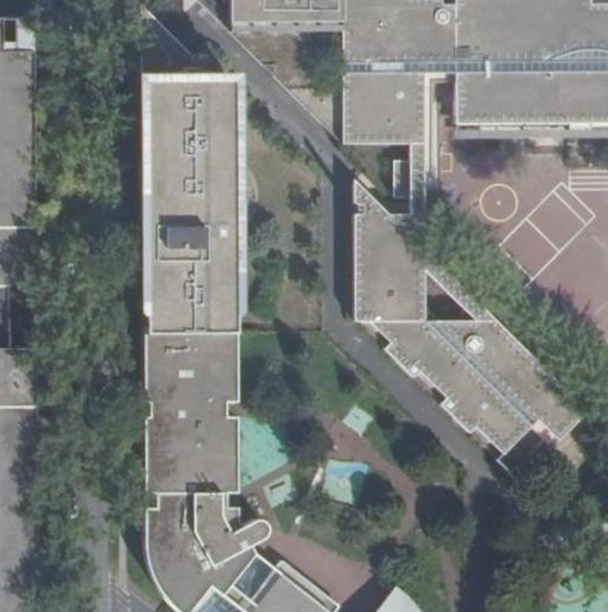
[(607,0),(456,0),(458,4),(446,4),(444,0),(200,0),(221,20),(232,20),(232,31),(268,66),(278,66),(278,78),(347,144),(412,144),(412,160),(397,161),(398,196),(412,197),(412,213),(391,212),(358,183),(357,202),(362,202),(362,213),(357,213),(357,317),(384,343),(382,344),(415,375),(416,374),(444,402),(443,403),(471,432),(472,429),(501,459),(499,459),(513,472),(522,463),(528,470),(587,411),(496,319),(481,319),(481,320),(453,322),(453,320),(442,320),(428,304),(427,83),(458,85),(459,122),(481,123),(481,129),(489,138),(524,138),(524,124),(569,124),(569,129),(577,136),(607,136),(607,0)]
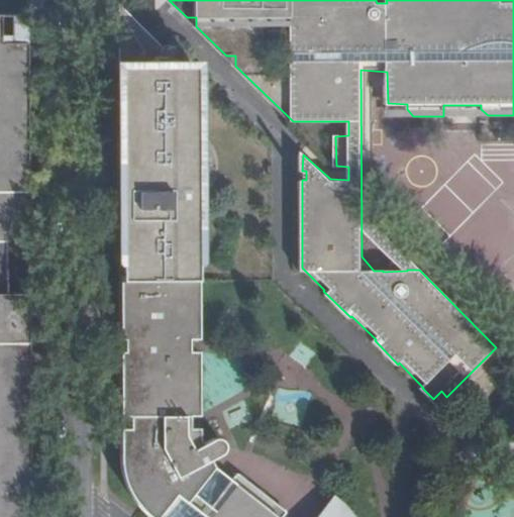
[(118,8),(121,283),(196,283),(192,69),(171,69),(171,64),(174,62),(176,59),(176,56),(175,53),(174,49),(171,48),(168,47),(165,47),(164,50),(118,8)]
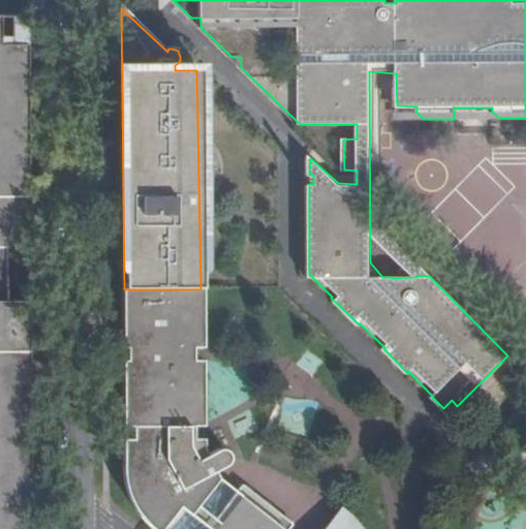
[(0,522),(29,524),(29,303),(6,301),(6,249),(29,249),(28,44),(24,44),(23,20),(6,20),(7,34),(2,33),(2,17),(0,17),(0,522)]
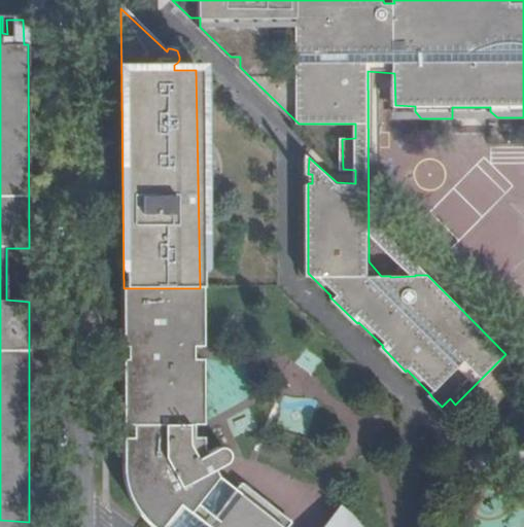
[(241,180),(242,130),(211,129),(209,179),(241,180)]
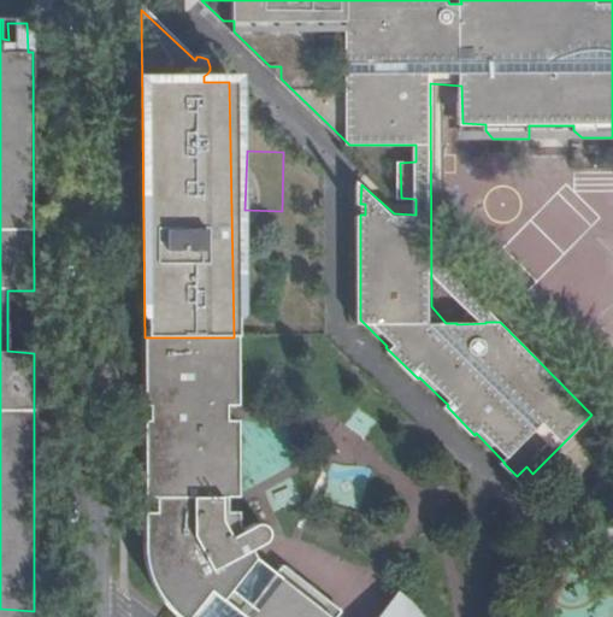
[(237,338),(234,338),(145,338),(145,407),(149,407),(149,423),(145,423),(146,499),(157,499),(158,516),(147,516),(148,548),(149,564),(152,581),(157,594),(159,599),(164,611),(168,616),(428,616),(425,612),(422,607),(418,604),(416,600),(408,593),(402,588),(382,616),(342,616),(348,609),(288,565),(280,575),(257,560),(253,552),(259,548),(269,544),(272,540),(273,538),(273,534),(271,529),(269,528),(264,527),(260,527),(257,528),(243,534),(240,528),(240,515),(227,515),(227,499),(239,499),(240,423),(227,422),(227,407),(239,407),(237,338)]
